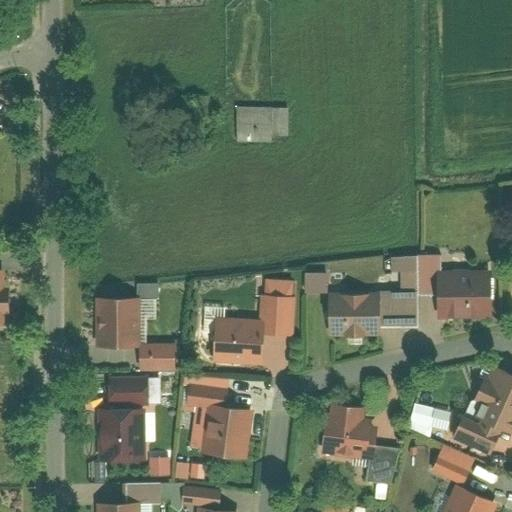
[(270,109),(237,108),(235,139),(269,141),(269,133),(270,109)]
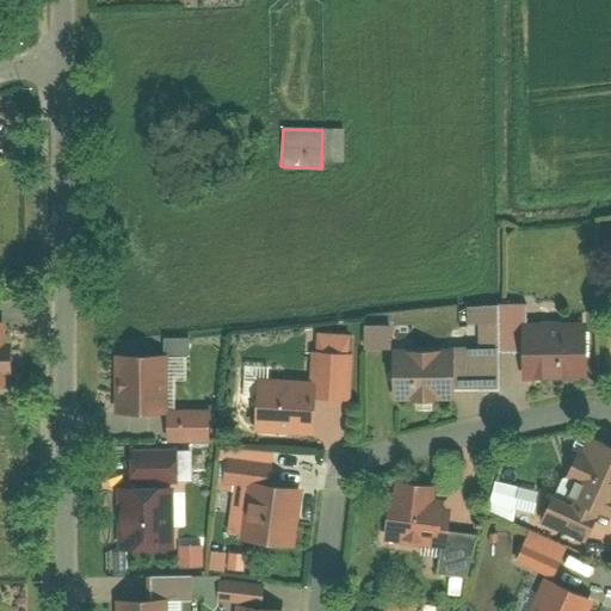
[(344,131),(322,130),(321,159),(344,159),(344,131)]
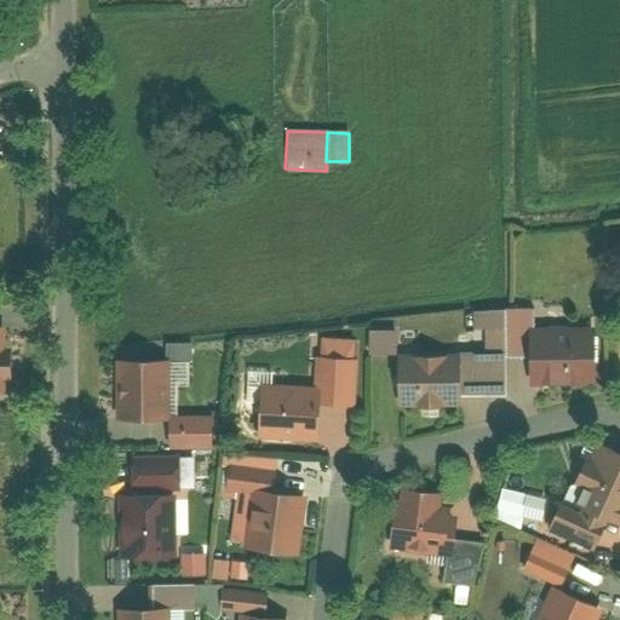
[(529,325),(530,383),(597,382),(596,323),(529,325)]
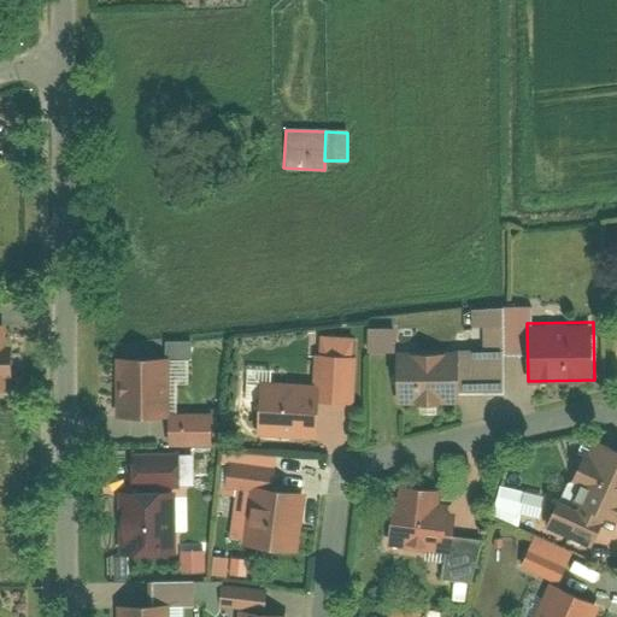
[(13,325),(0,325),(0,394),(13,394),(13,325)]
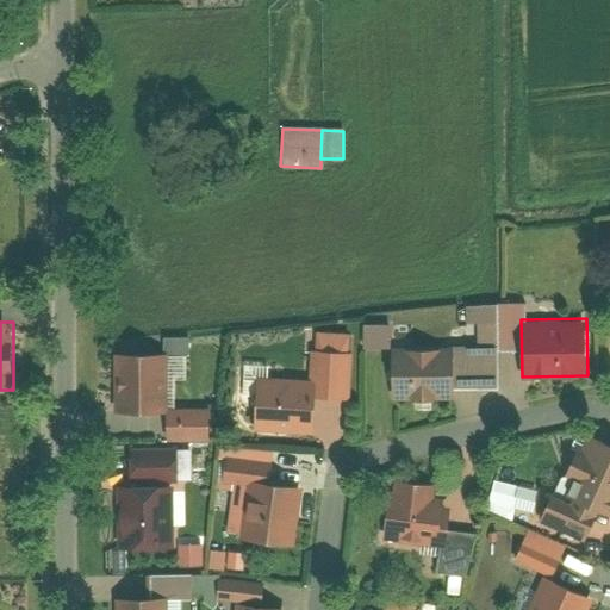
[(361,348),(391,347),(391,324),(361,324),(361,348)]
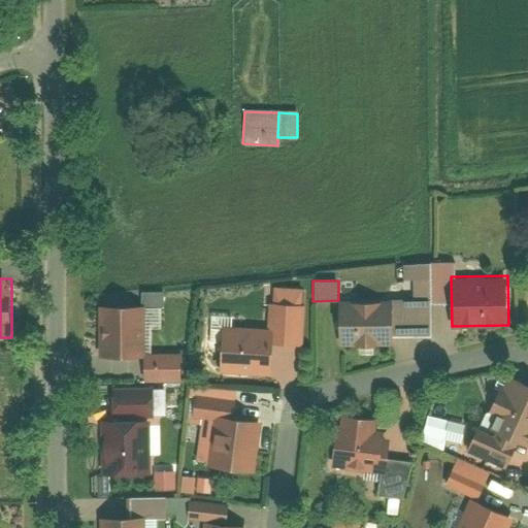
[(254,287),(252,316),(256,316),(255,330),(286,332),(289,290),(254,287)]
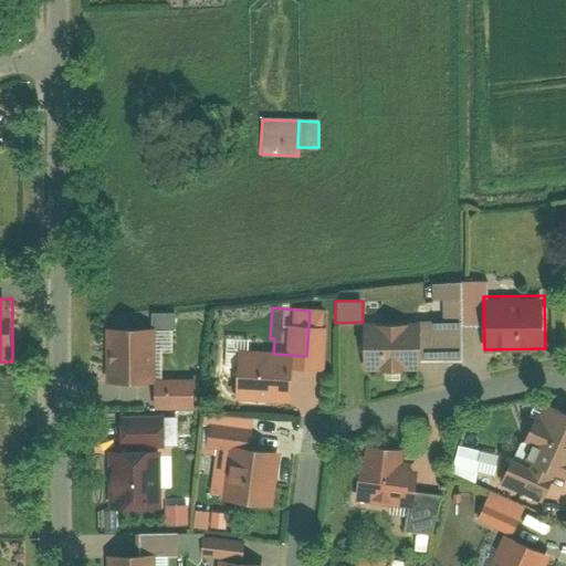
[(419,317),(365,318),(365,368),(419,368),(419,317)]
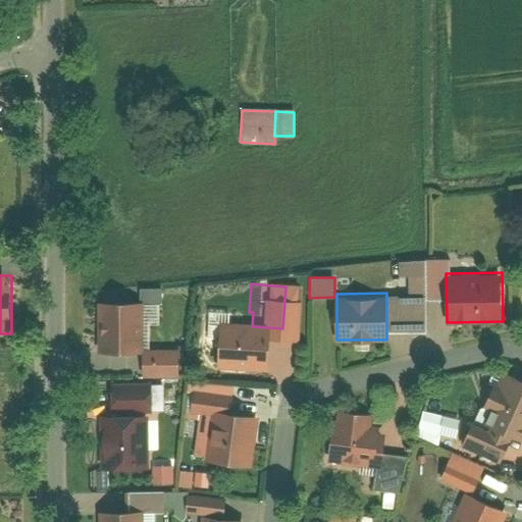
[(95,303),(96,352),(144,351),(142,302),(95,303)]
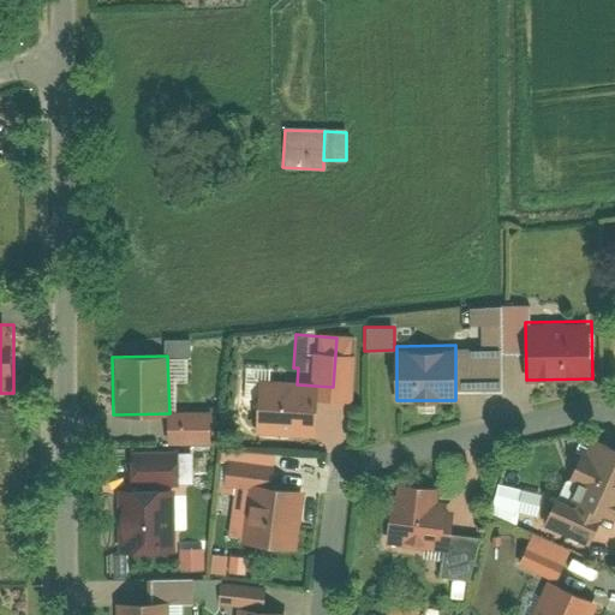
[(242,363),(237,416),(294,421),(297,384),(298,368),(293,368),(242,363)]
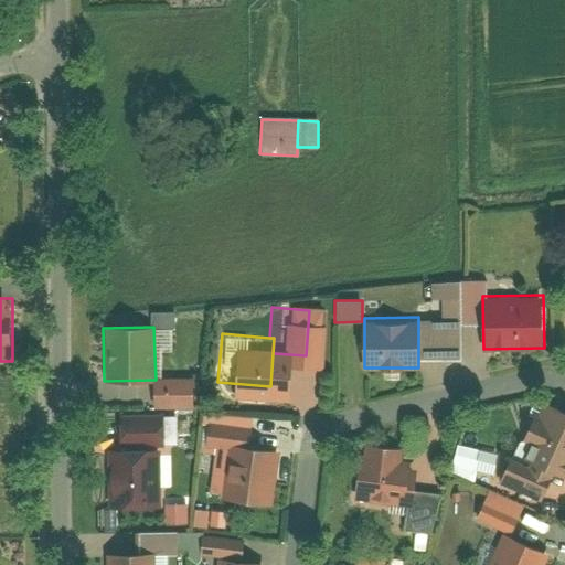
[(500,479),(544,500),(560,467),(564,469),(564,405),(547,397),(523,449),(515,446),(500,479)]
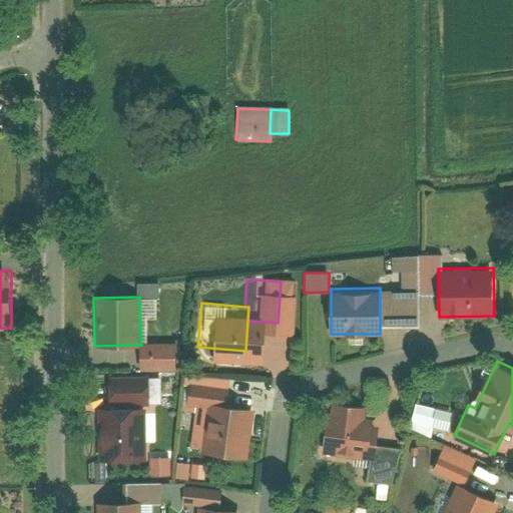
[(407,430),(431,435),(433,428),(445,430),(450,411),(413,402),(407,430)]
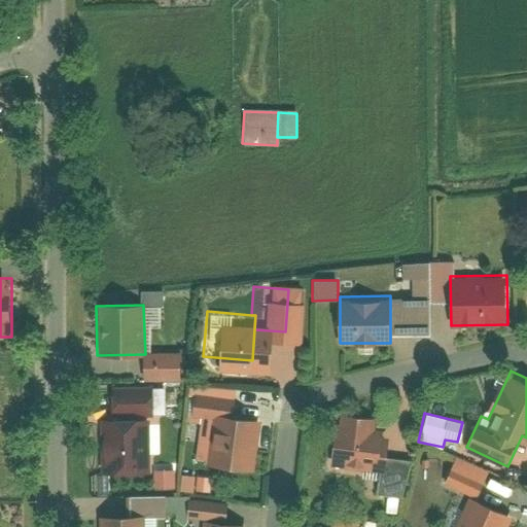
[(334,414),(326,468),(381,476),(386,438),(370,436),(372,419),(334,414)]
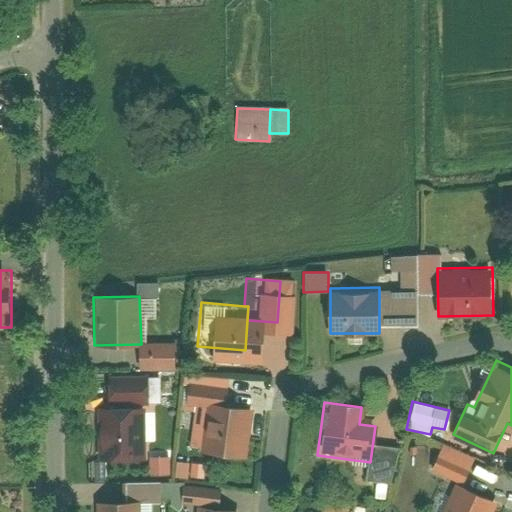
[(209,403),(202,453),(247,459),(253,409),(209,403)]
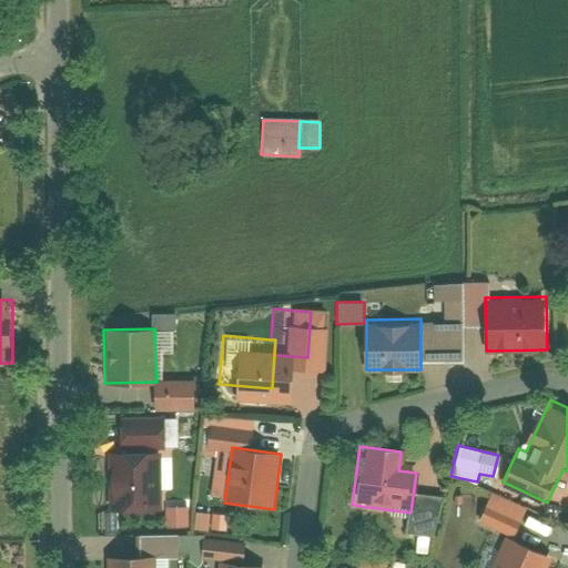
[(102,513),(159,511),(158,454),(101,454),(102,513)]
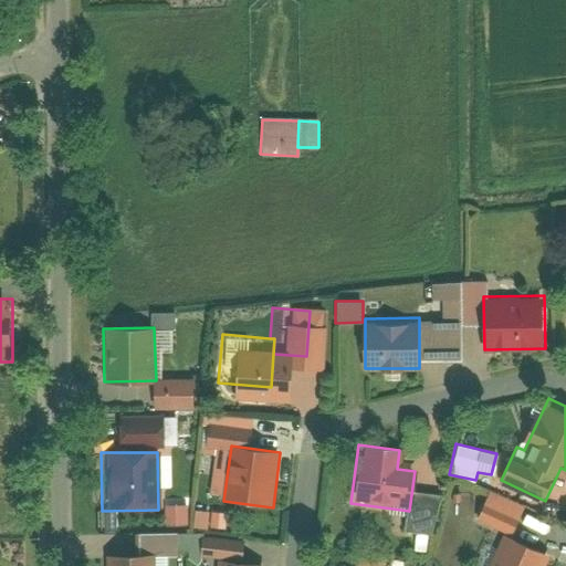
[(513,533),(523,503),(485,491),(475,520),(513,533)]
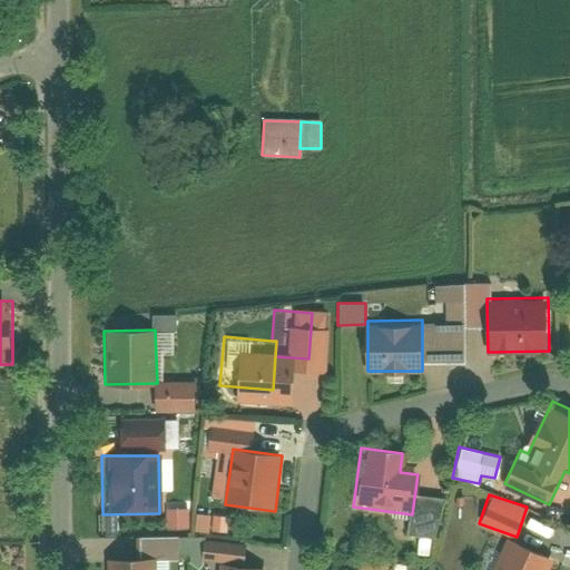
[(187,508),(167,508),(167,529),(188,529),(187,508)]
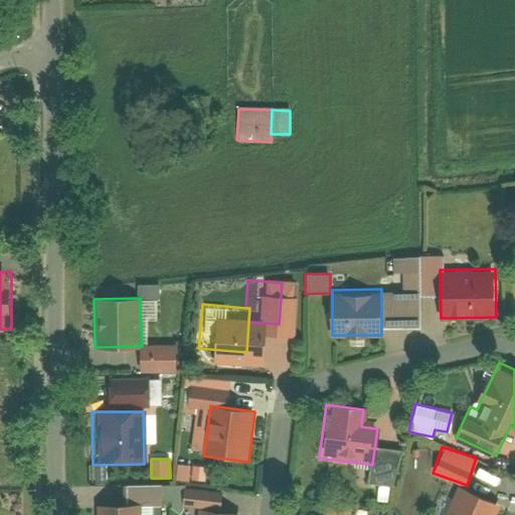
[(175,478),(203,482),(205,468),(177,464),(175,478)]
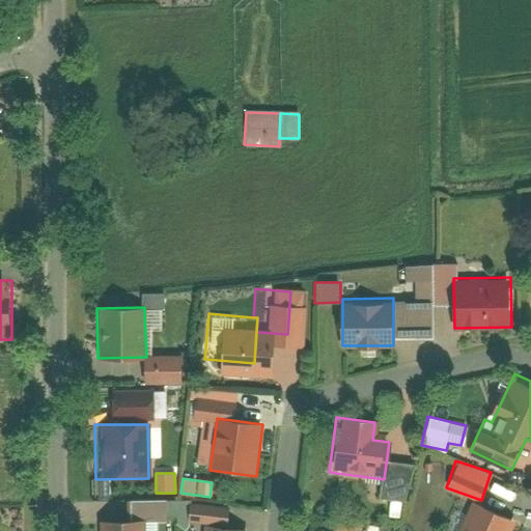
[(472,503),(458,530),(514,530),(519,524),(472,503)]
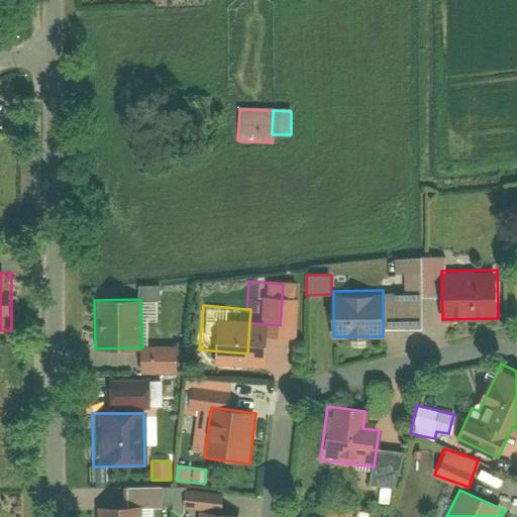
[(95,516),(141,516),(141,507),(95,509),(95,516)]
